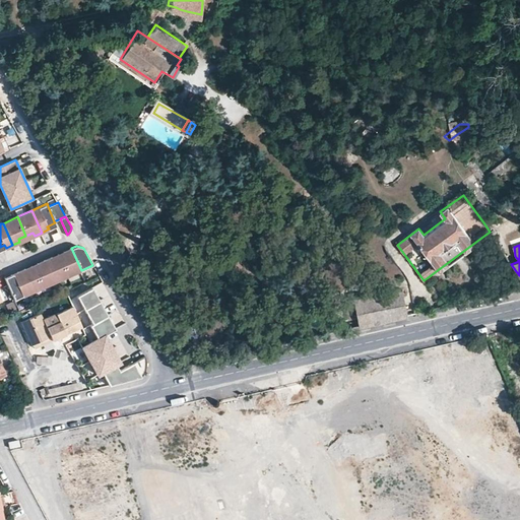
[(60,256),(68,275),(81,270),(71,248),(64,251),(65,254),(60,256)]
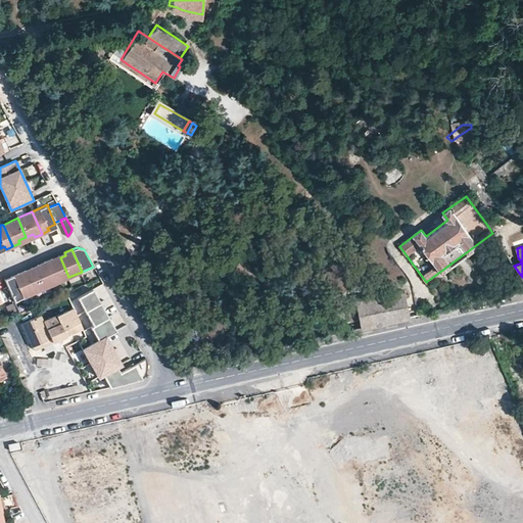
[(46,260),(55,283),(68,277),(60,257),(54,259),(53,257),(46,260)]
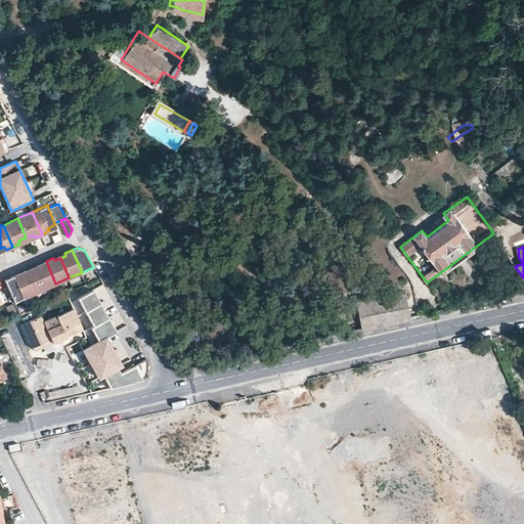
[(34,270),(42,290),(55,284),(46,261),(38,265),(39,267),(34,270)]
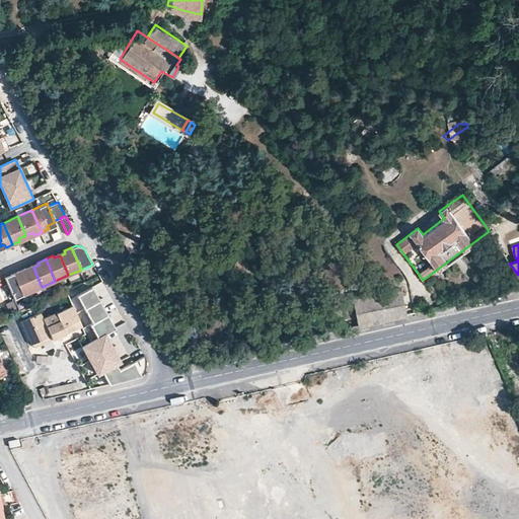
[(19,271),(28,293),(42,287),(33,268),(27,270),(26,268),(19,271)]
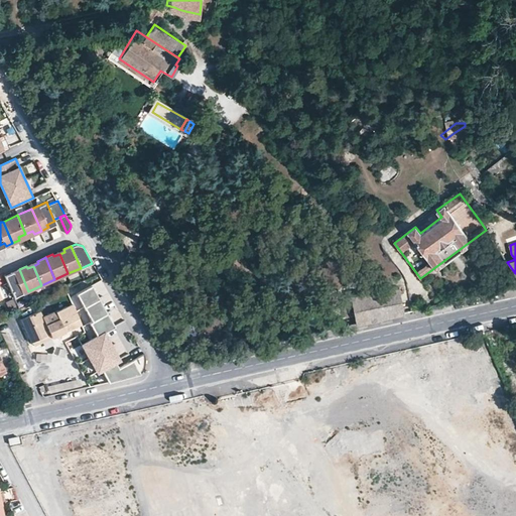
[(28,291),(19,269),(11,273),(12,275),(6,278),(15,297),(28,291)]
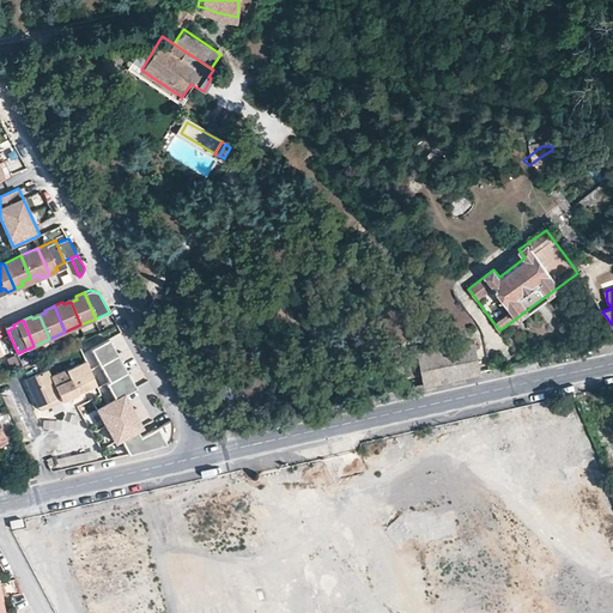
[(92,349),(101,364),(119,354),(110,338),(92,349)]
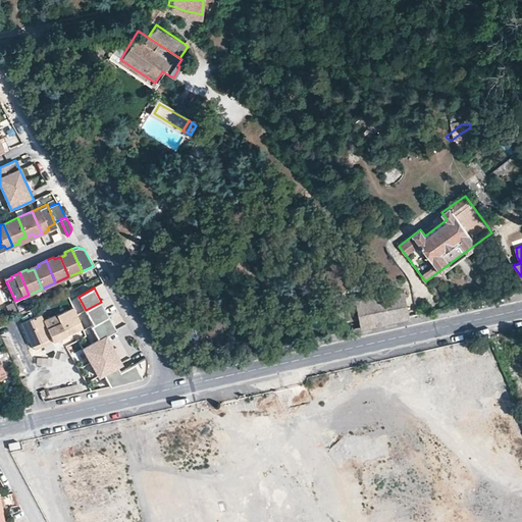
[(360,326),(409,315),(404,291),(355,299),(360,326)]
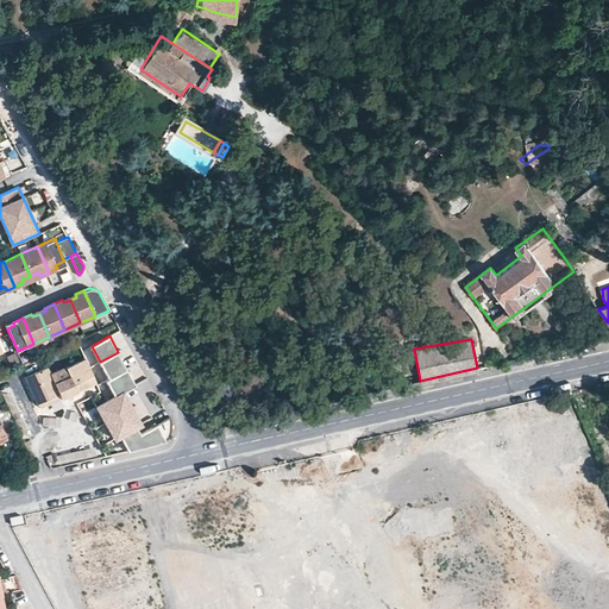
[(110,378),(127,369),(118,352),(100,362),(110,378)]
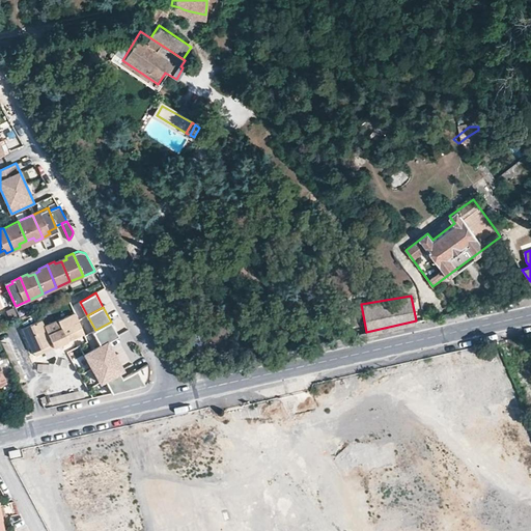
[(53,345),(54,348),(84,334),(75,313),(45,328),(42,323),(23,331),(34,355),(35,354),(53,345)]
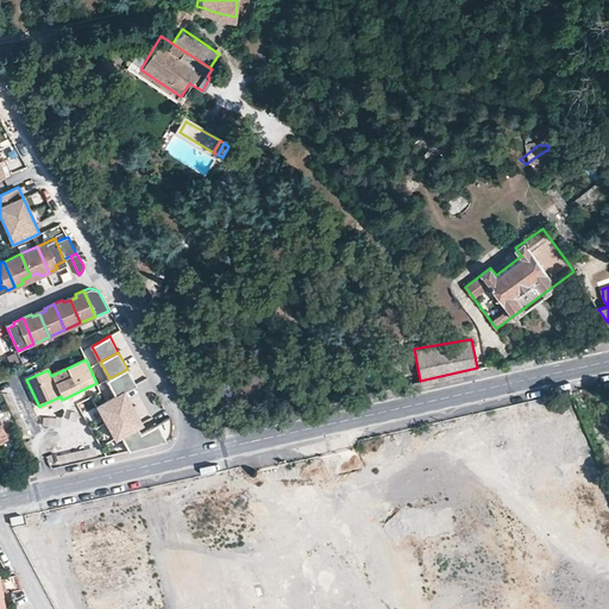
[(107,380),(115,395),(123,391),(136,385),(127,369),(110,378),(107,380)]
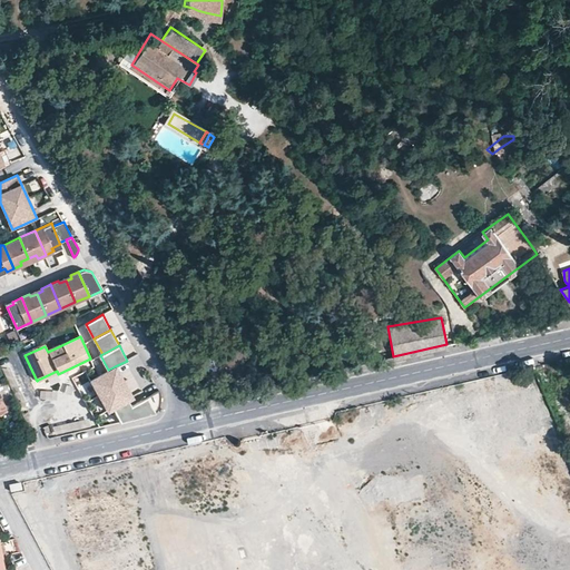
[(127,361),(134,374),(145,369),(137,355),(127,361)]
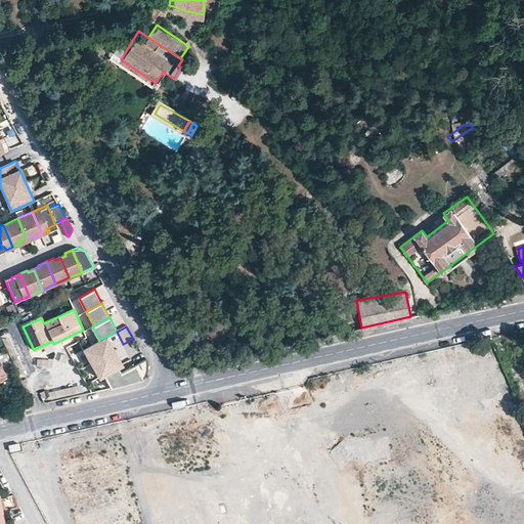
[(83,348),(91,362),(113,350),(105,337),(99,340),(83,348)]
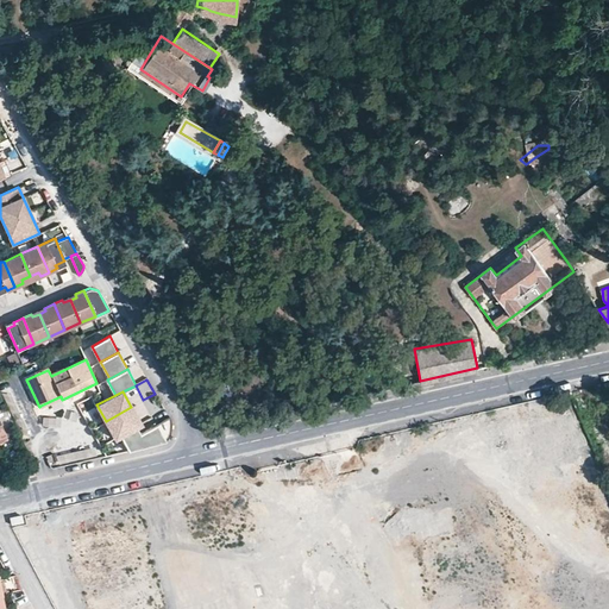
[(42,409),(62,400),(61,396),(41,406),(42,409)]
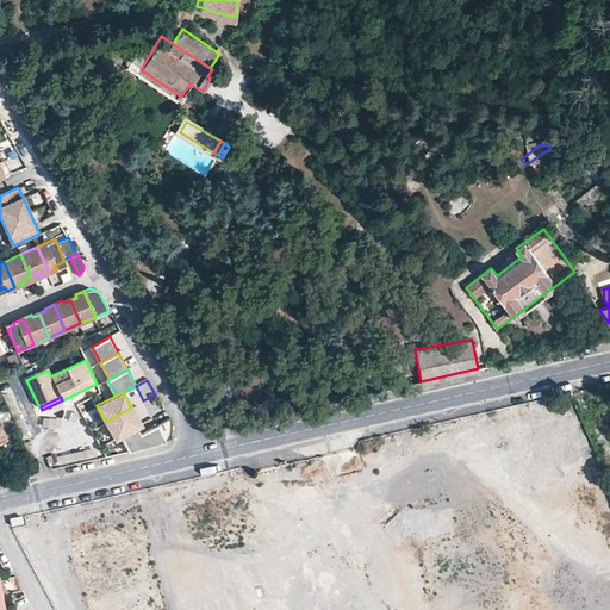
[(131,408),(106,422),(114,437),(119,435),(136,427),(139,424),(131,408)]
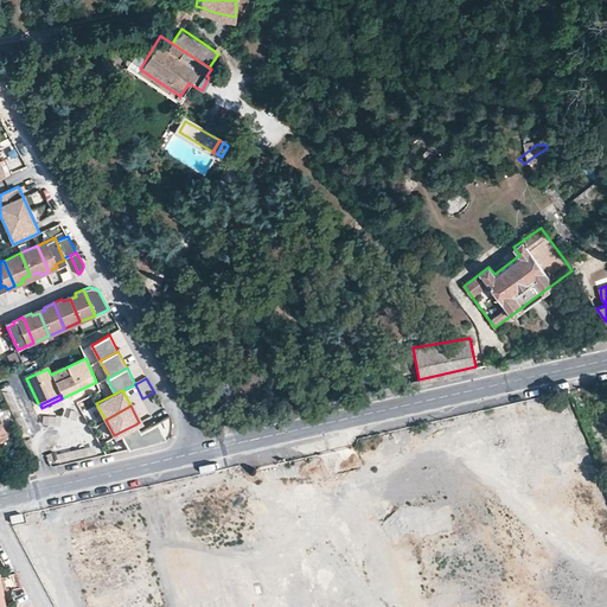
[(93,408),(84,411),(91,426),(100,422),(93,408)]
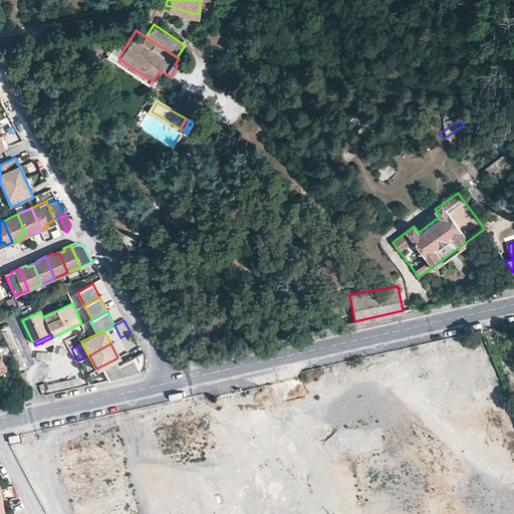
[(132,358),(139,371),(139,370),(143,365),(144,360),(144,355),(144,352),(132,358)]
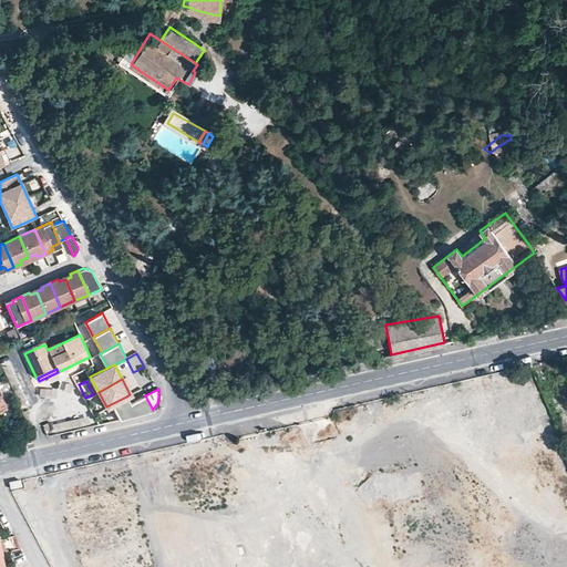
[(126,397),(111,404),(119,419),(151,411),(153,410),(145,395),(130,403),(126,397)]
